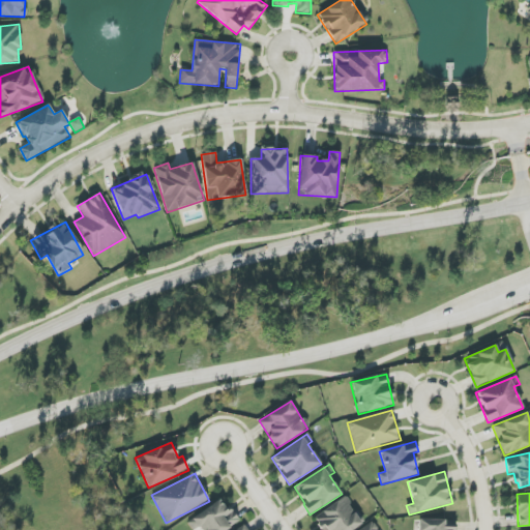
[(321,529),(352,529),(362,524),(344,497),(314,518),(321,529)]
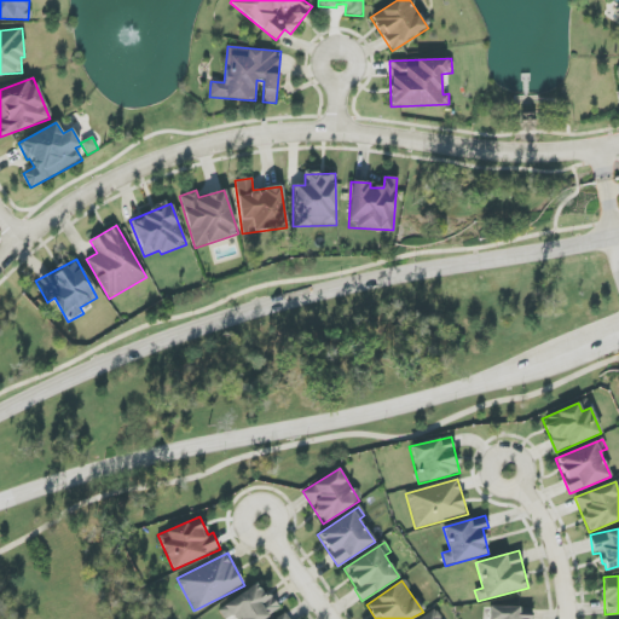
[(225,618),(227,618),(232,615),(235,618),(265,618),(278,611),(259,582),(219,609),(225,618)]
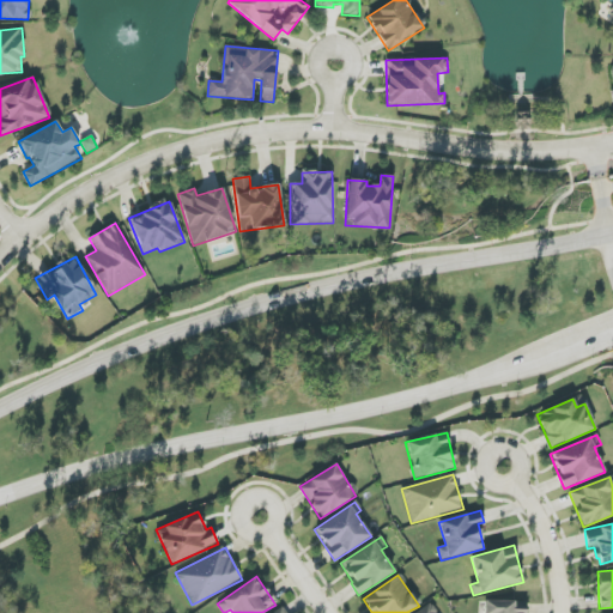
[(526,612),(527,602),(484,601),(483,612),(526,612)]
